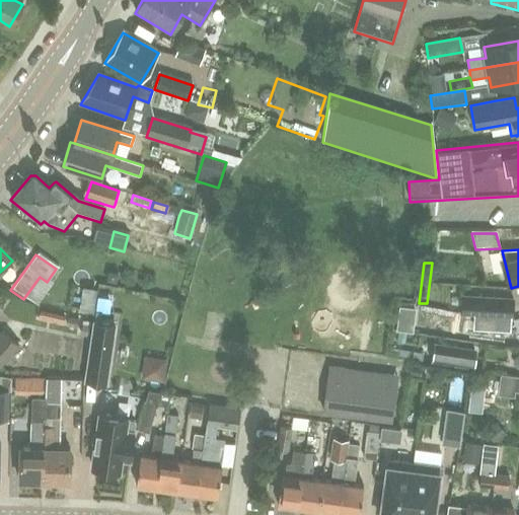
[(461,313),(511,319),(514,301),(463,295),(461,313)]
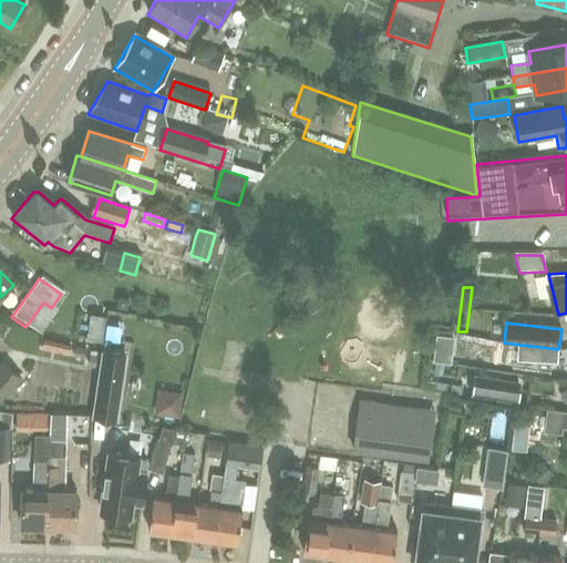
[(52,340),(47,350),(69,362),(74,352),(52,340)]
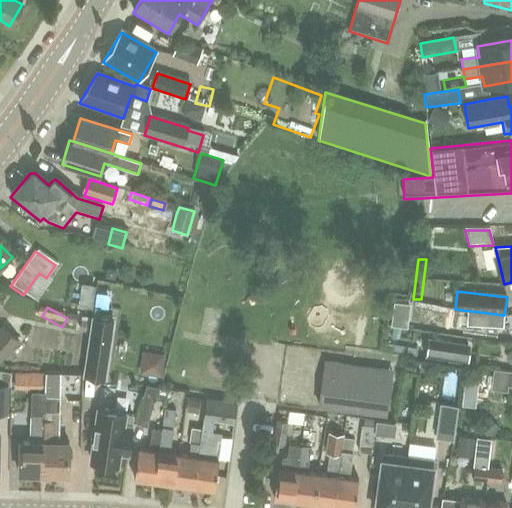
[(84,378),(104,381),(113,322),(93,319),(84,378)]
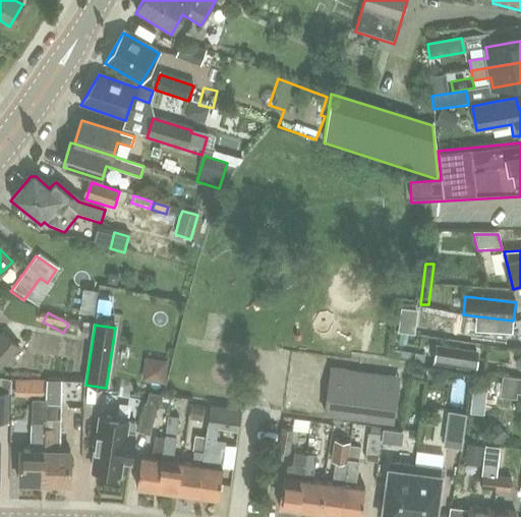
[(0,333),(0,366),(17,347),(1,333),(0,333)]
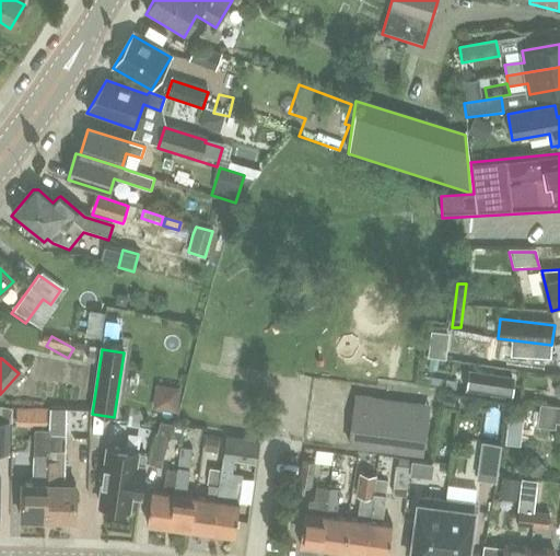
[(467,368),(464,387),(506,395),(510,375),(467,368)]
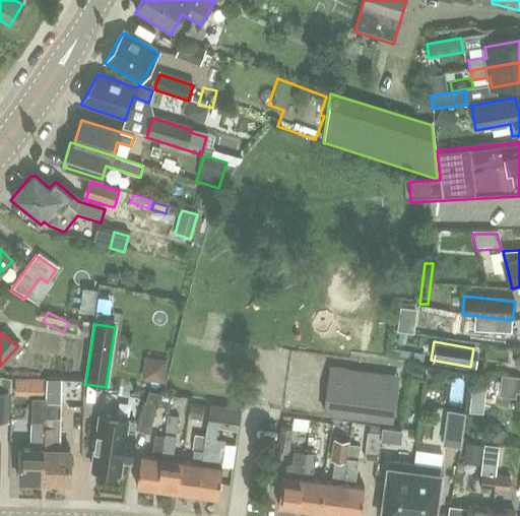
[(501,375),(517,374),(516,353),(500,355),(501,375)]
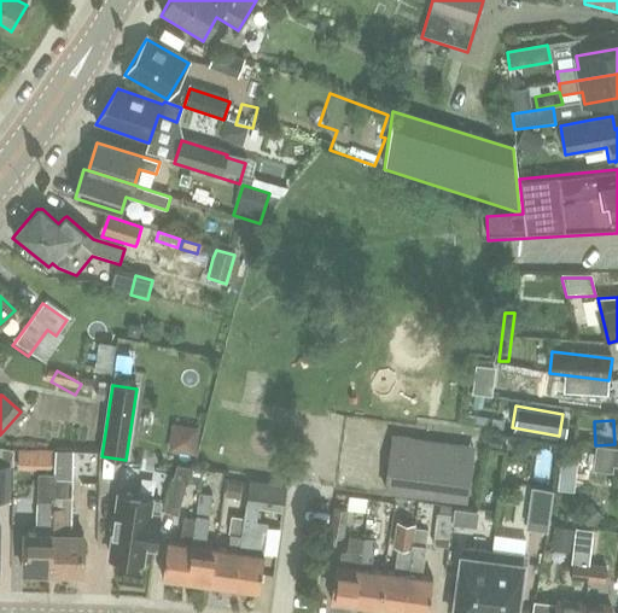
[(153,466),(158,426),(144,424),(138,463),(153,466)]
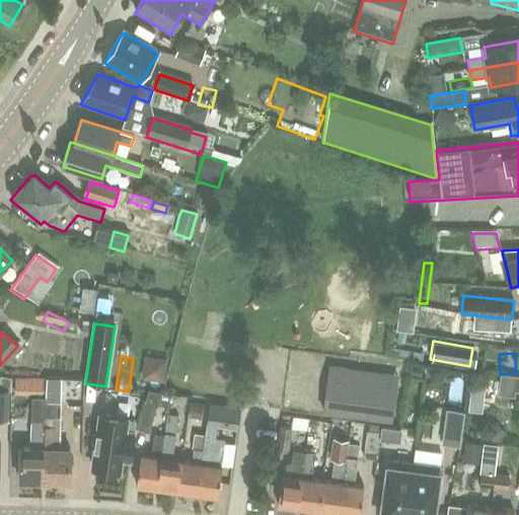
[(391,423),(395,389),(346,383),(348,370),(329,368),(323,414),(391,423)]
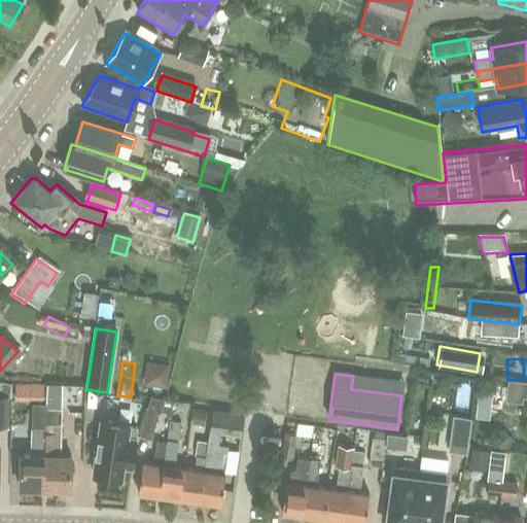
[(526,385),(508,383),(505,404),(522,406),(523,401),(526,401),(526,385)]
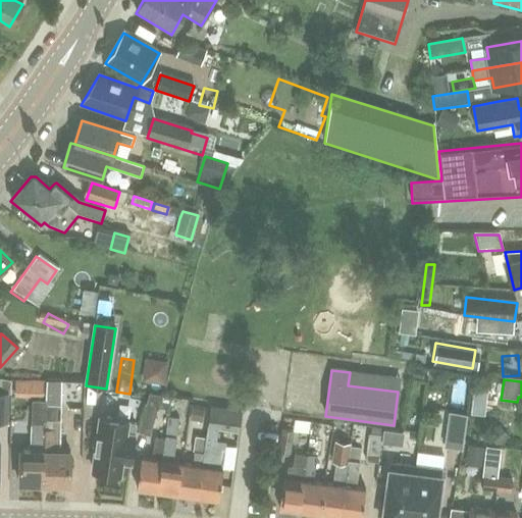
[(0,424),(6,424),(7,396),(9,396),(9,382),(0,380),(0,424)]
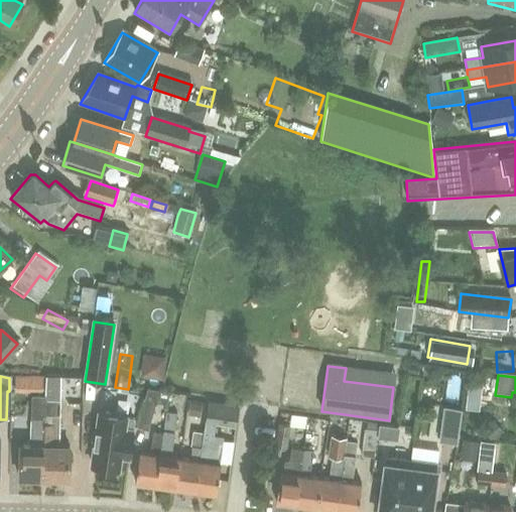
[(45,398),(45,425),(44,461),(43,479),(69,480),(69,449),(58,449),(59,418),(59,403),(61,404),(61,380),(46,380),(45,398)]
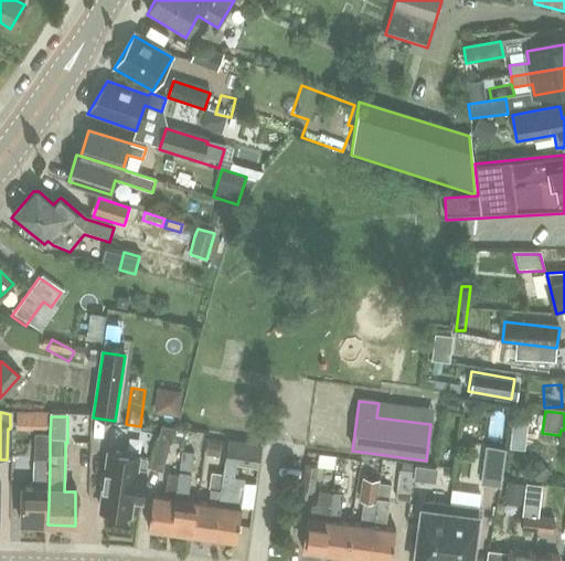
[(93,438),(92,416),(71,417),(72,440),(93,438)]
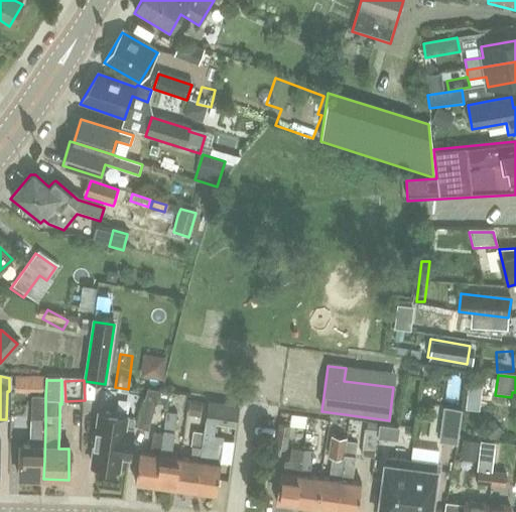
[(137,430),(148,433),(156,405),(167,407),(168,395),(148,391),(137,430)]
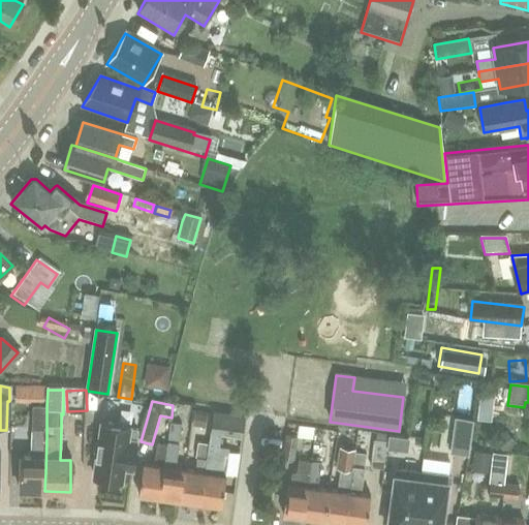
[(45,472),(47,436),(47,408),(32,407),(31,459),(20,459),(19,491),(44,491),(45,472)]
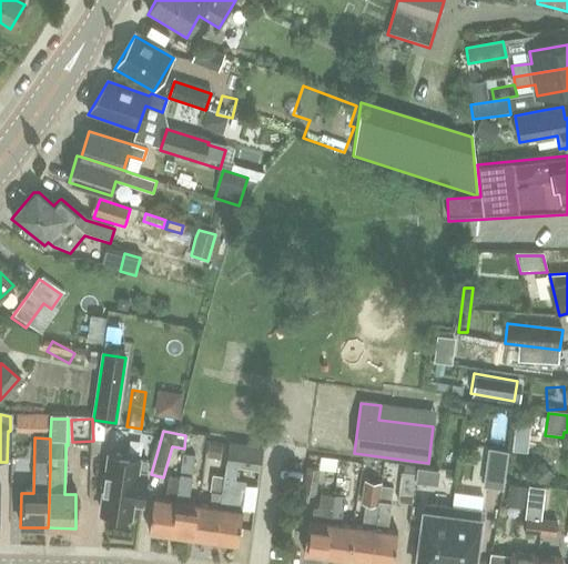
[(263,449),(230,444),(223,495),(216,543),(239,545),(243,512),(235,511),(240,482),(235,482),(237,470),(260,473),(263,449)]
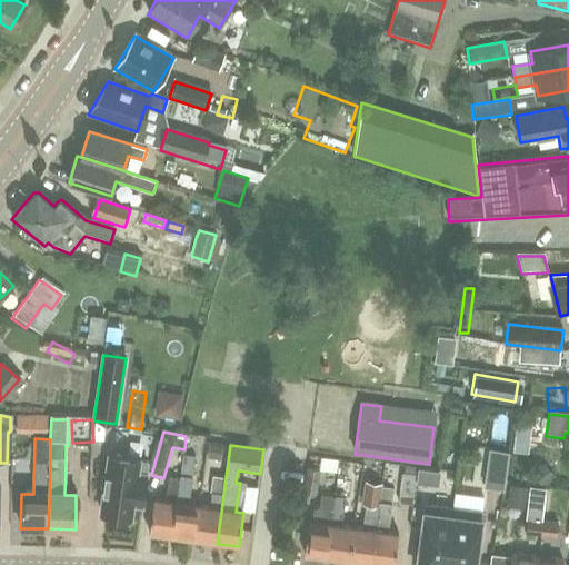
[(492,448),(487,487),(507,489),(512,450),(492,448)]
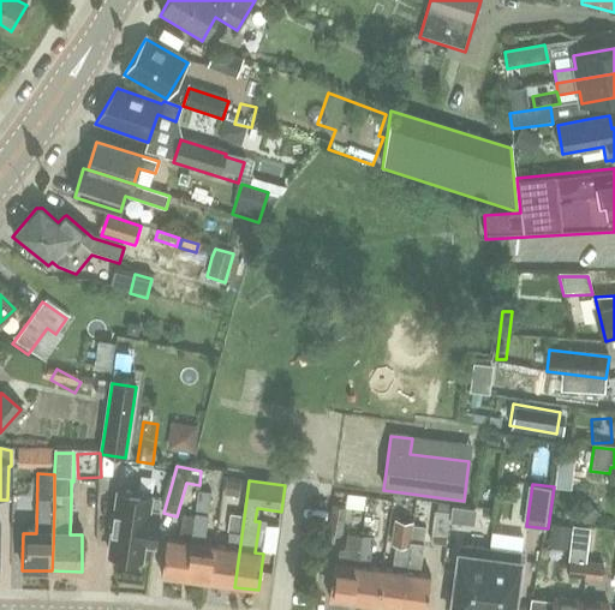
[(109,556),(142,561),(144,546),(153,548),(160,502),(150,501),(150,498),(118,495),(109,556)]
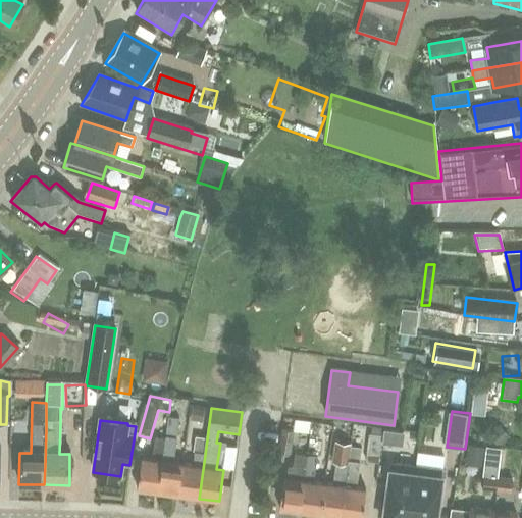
[(158,493),(177,496),(181,465),(173,463),(179,421),(168,420),(165,439),(158,493)]
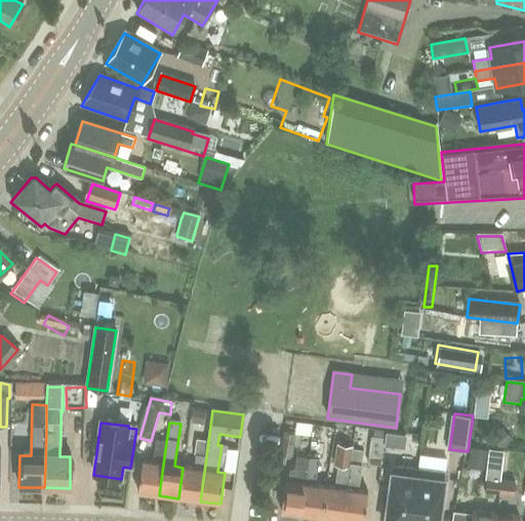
[(387,445),(407,447),(409,434),(388,432),(387,445)]
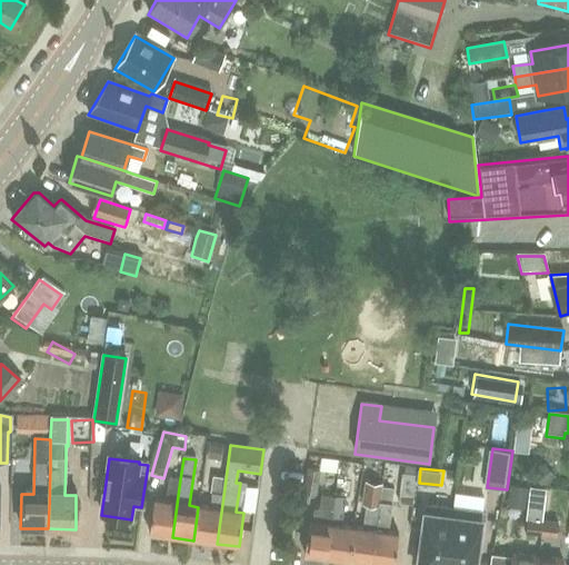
[(307,472),(305,489),(305,492),(317,493),(319,473),(307,472)]
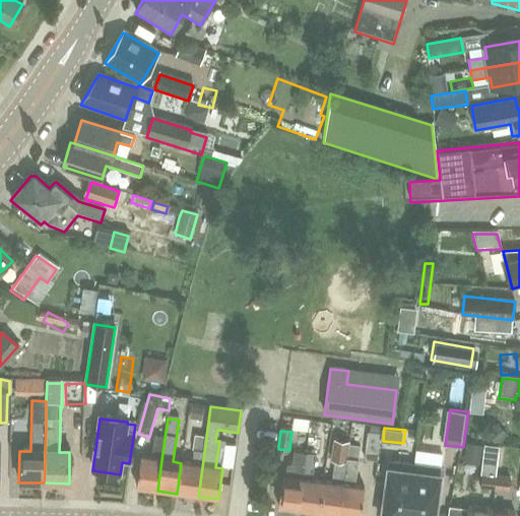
[(365,460),(377,462),(381,435),(368,434),(365,460)]
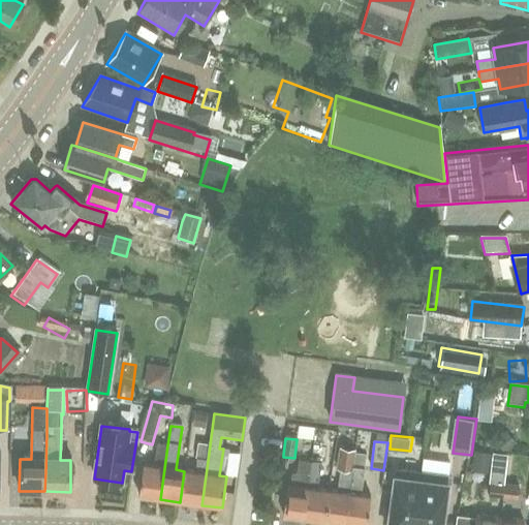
[(138,496),(160,499),(167,445),(158,444),(155,467),(143,465),(138,496)]
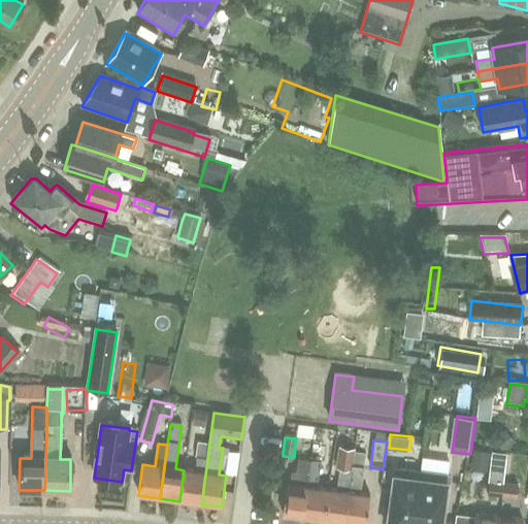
[(350,492),(355,454),(355,450),(339,448),(336,469),(339,469),(336,491),(328,490),(324,521),(337,523),(344,523),(350,492)]
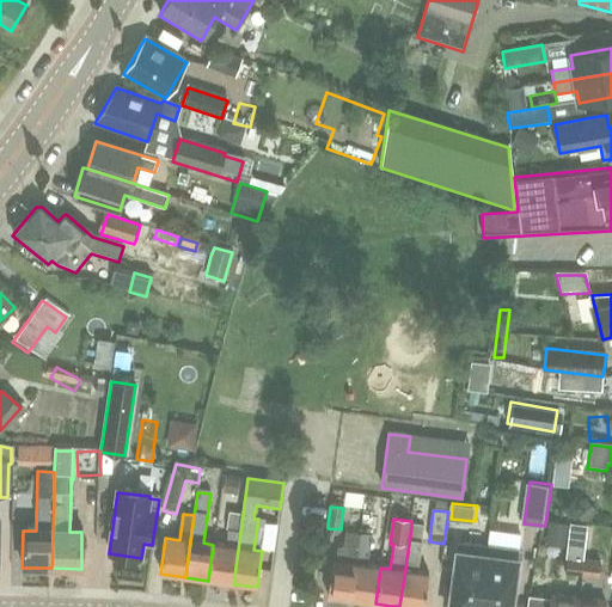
[(565,577),(582,580),(585,560),(589,527),(571,525),(570,534),(573,534),(569,559),(568,558),(565,577)]
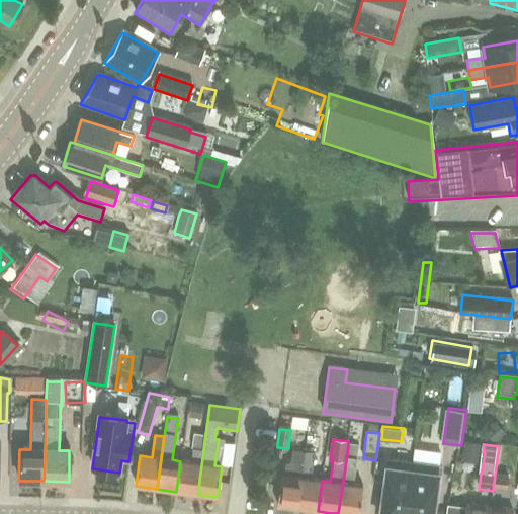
[(343,483),(338,513),(358,513),(363,486),(353,485),(359,447),(348,445),(343,483)]
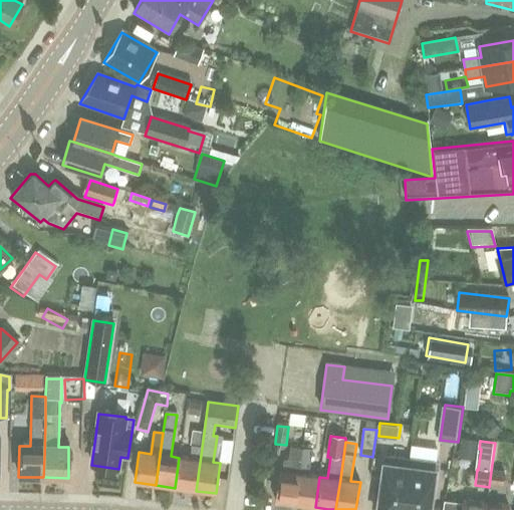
[(175,488),(196,491),(202,448),(192,446),(191,459),(179,458),(175,488)]
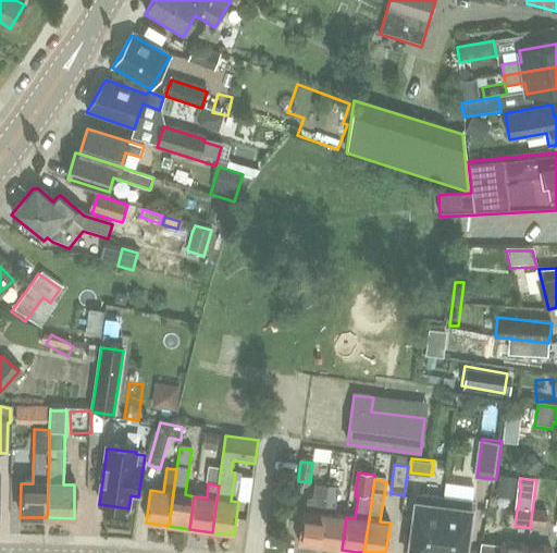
[(299,543),(320,547),(323,519),(329,489),(313,488),(312,500),(307,502),(306,511),(304,511),(299,543)]
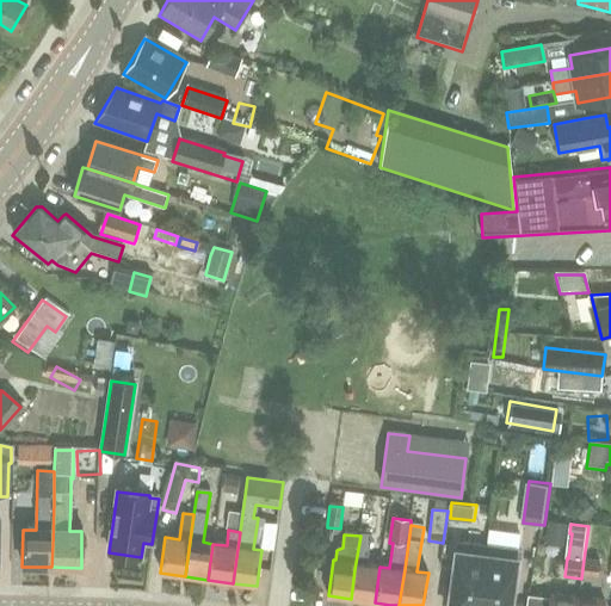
[(351,599),(375,603),(380,567),(366,564),(371,537),(360,536),(355,569),(351,599)]
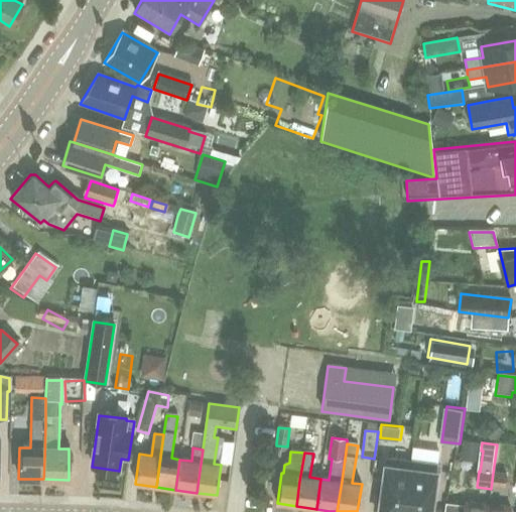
[(405,511),(412,463),(386,459),(379,511),(405,511)]
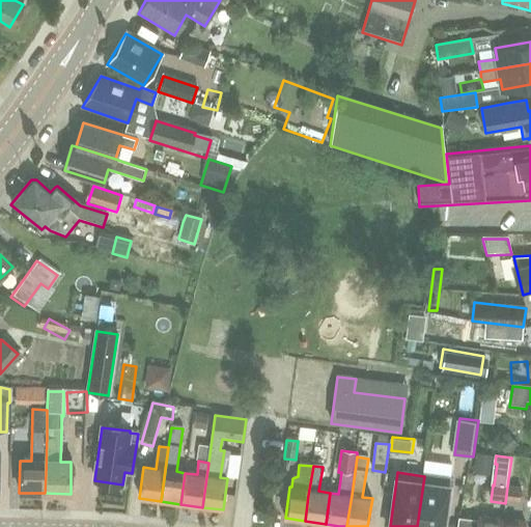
[(453,480),(424,476),(417,526),(445,526),(447,514),(449,514),(453,480)]
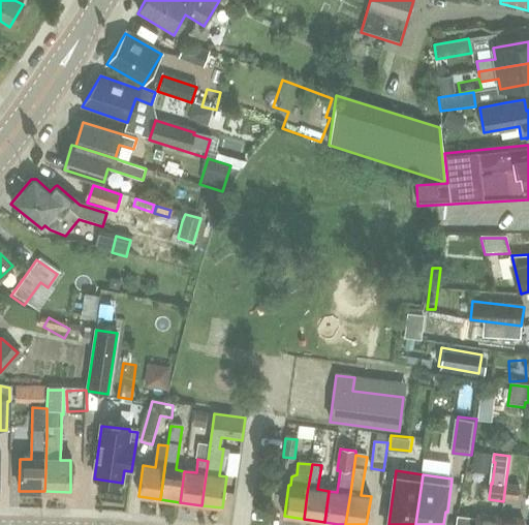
[(520,487),(505,485),(503,501),(518,502),(520,487)]
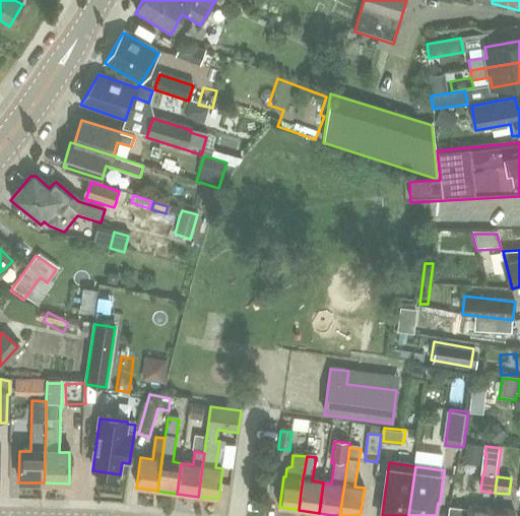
[(492,515),(493,510),(470,507),(469,515),(492,515)]
